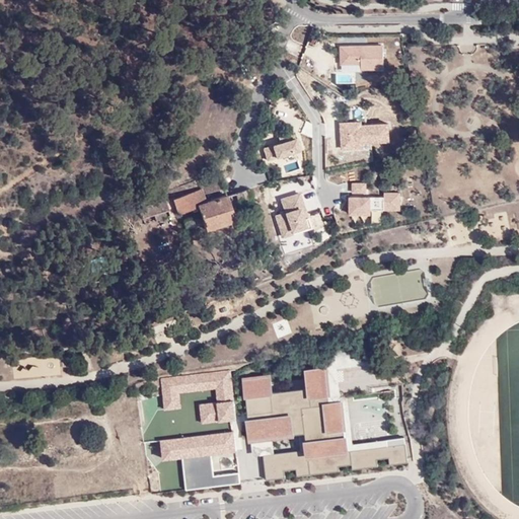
[(382,45),(341,44),(341,70),(384,71),(382,45)]
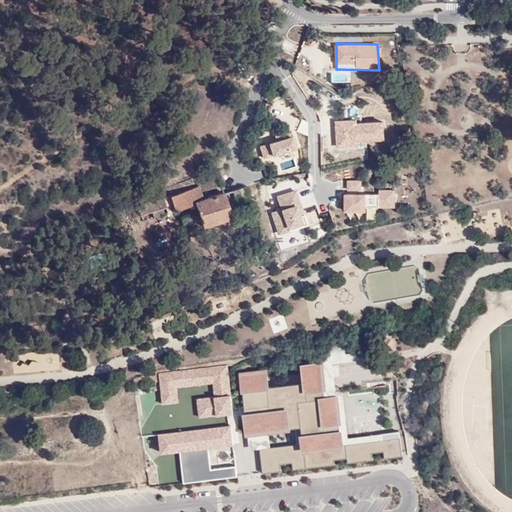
[(356,121),(335,122),(337,145),(384,144),(383,123),(356,125),(356,121)]
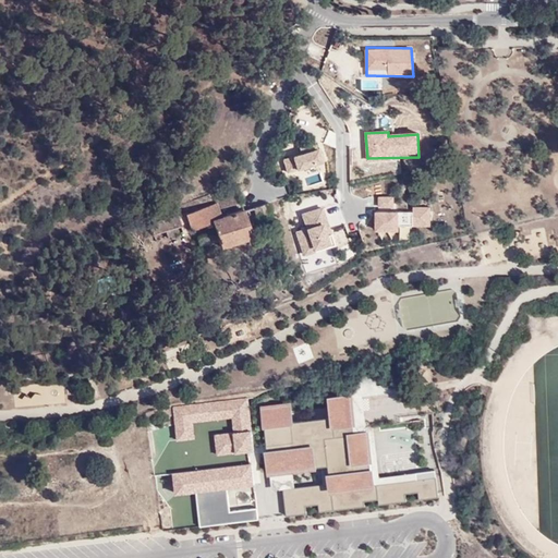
[(315,148),(291,157),(295,171),(295,174),(322,165),(315,148)]
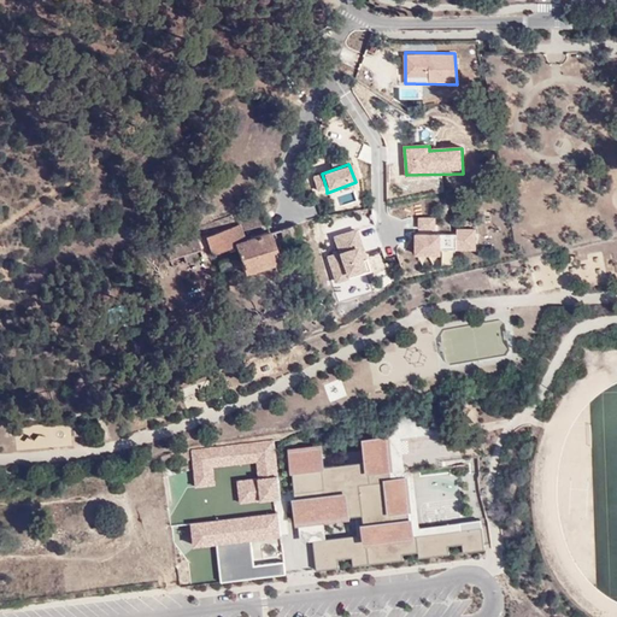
[(322,174),(311,175),(317,194),(327,189),(322,174)]
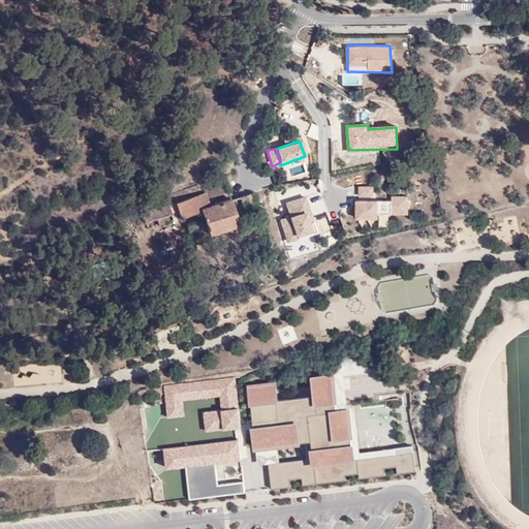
[(145,180),(135,195),(141,198),(150,184),(145,180)]
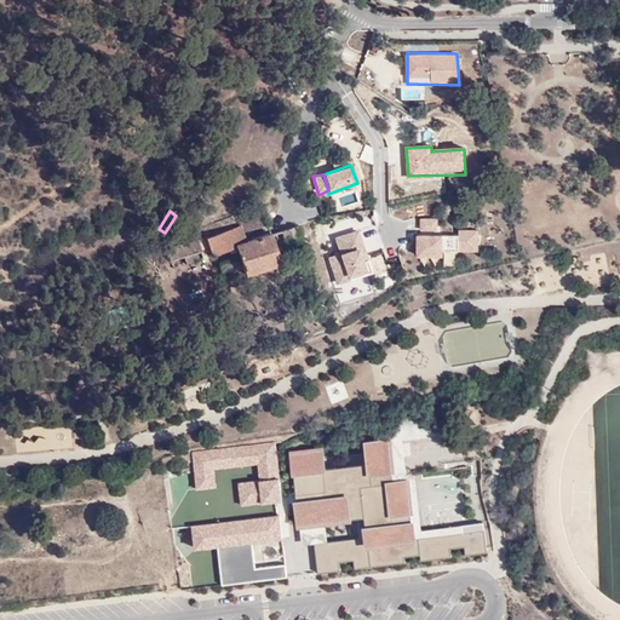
[(200,222),(202,233),(234,223),(230,212),(200,222)]
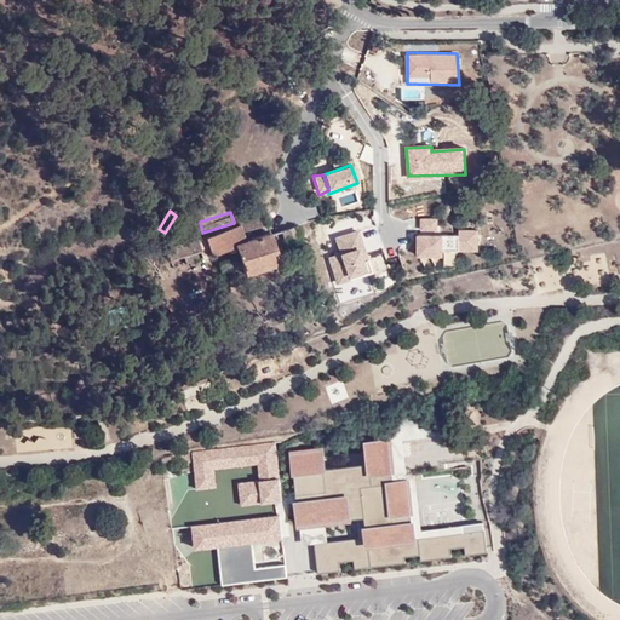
[(265,224),(262,213),(234,223),(202,233),(162,245),(166,257),(194,247),(196,256),(224,246),(225,251),(233,247),(236,256),(214,262),(218,275),(239,269),(241,273),(276,260),(268,234),(242,242),(239,233),(265,224)]
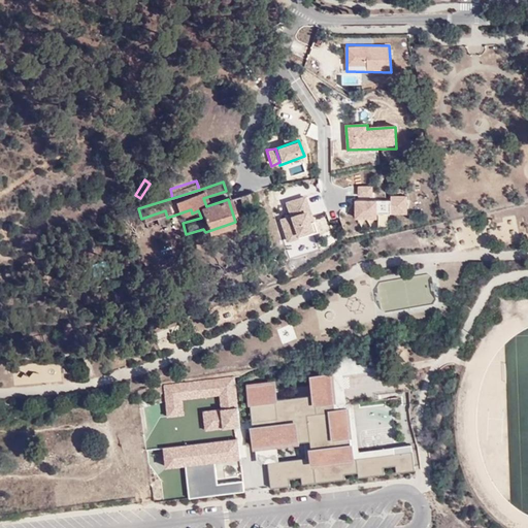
[(375,188),(358,187),(358,199),(374,201),(375,188)]
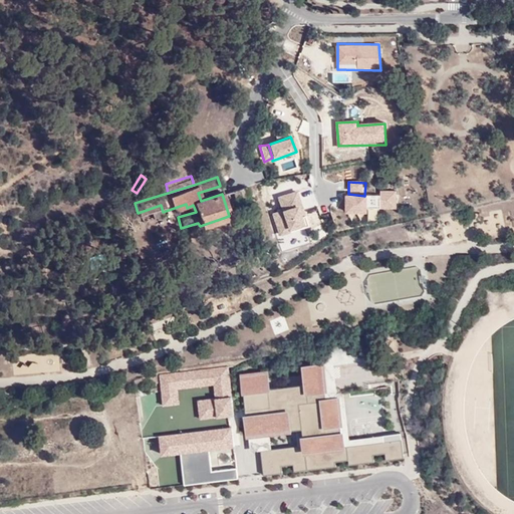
[(251,201),(247,188),(233,192),(237,205),(251,201)]
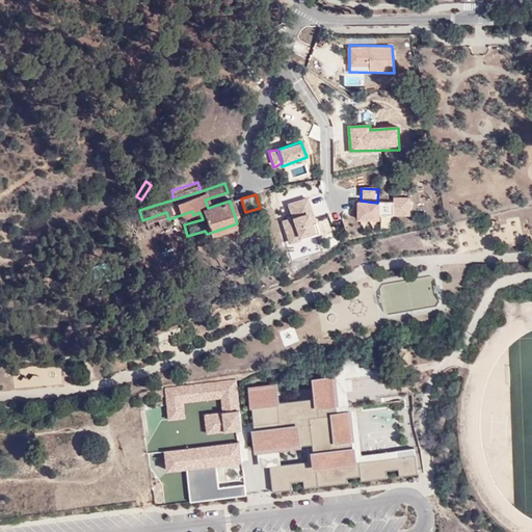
[(410,198),(395,197),(395,205),(396,217),(411,217),(410,198)]
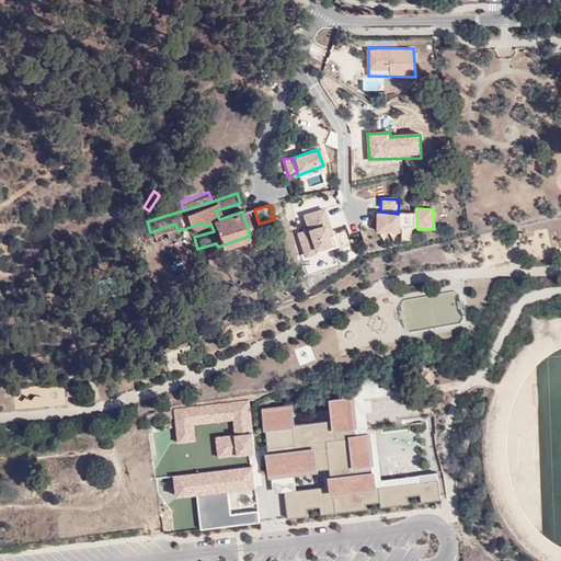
[(301,214),(307,231),(324,228),(328,238),(332,237),(322,209),(301,214)]
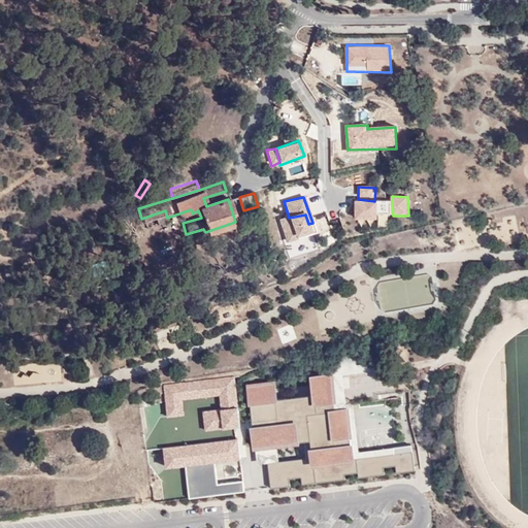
[(377,203),(356,201),(357,224),(377,223),(377,215),(377,203)]
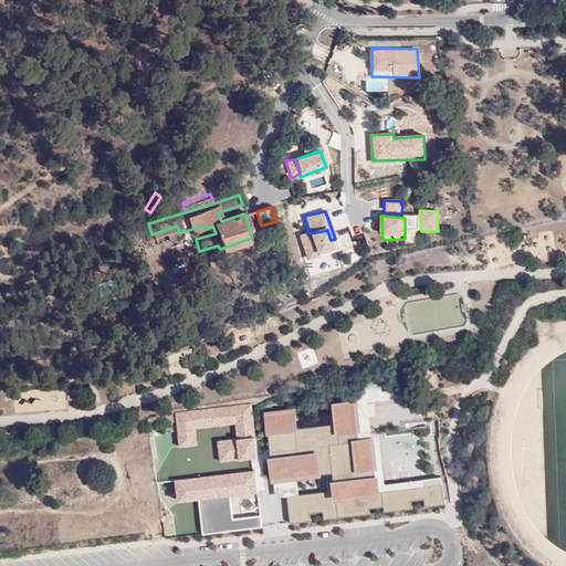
[(420,218),(405,218),(405,230),(421,231),(420,218)]
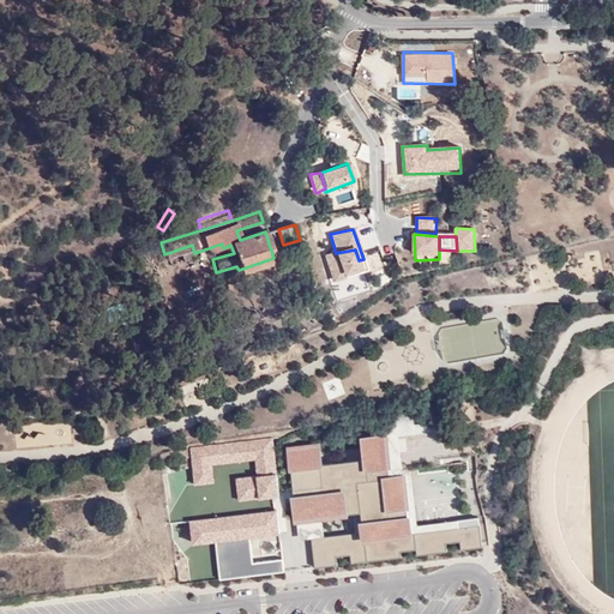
[(355,250),(336,253),(343,280),(362,275),(359,260),(355,250)]
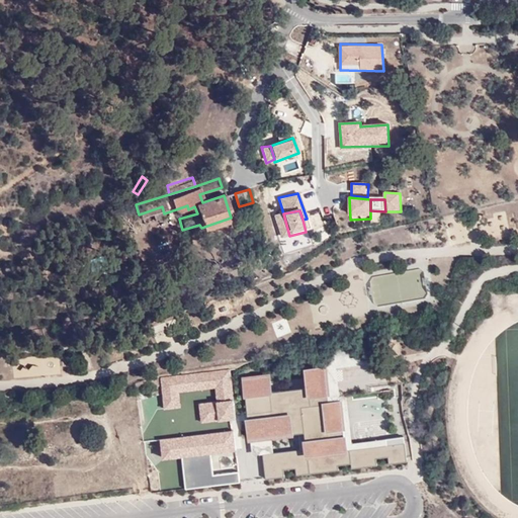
[(283,213),(273,214),(280,238),(289,236),(283,213)]
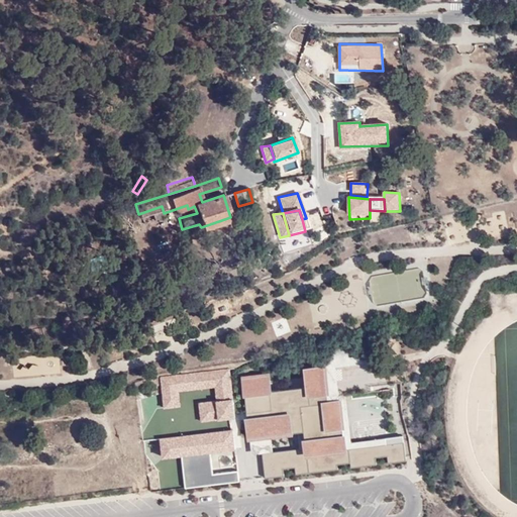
[(305,384),(269,389),(272,405),(245,409),(247,436),(304,428),(307,450),(348,446),(341,395),(328,397),(325,362),(303,364),(305,384)]
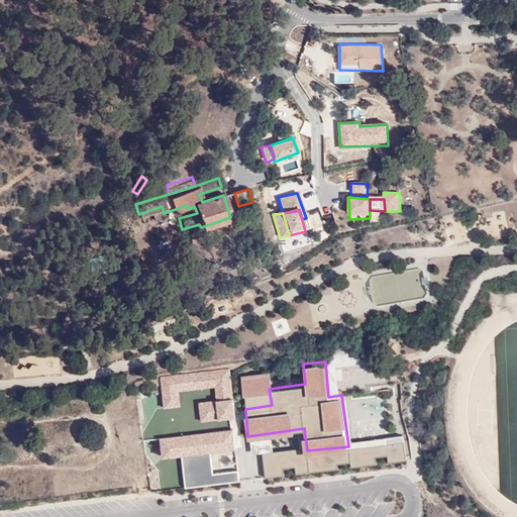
[(166,408),(181,406),(180,391),(216,387),(218,401),(199,403),(202,420),(236,416),(230,369),(162,377),(166,408)]
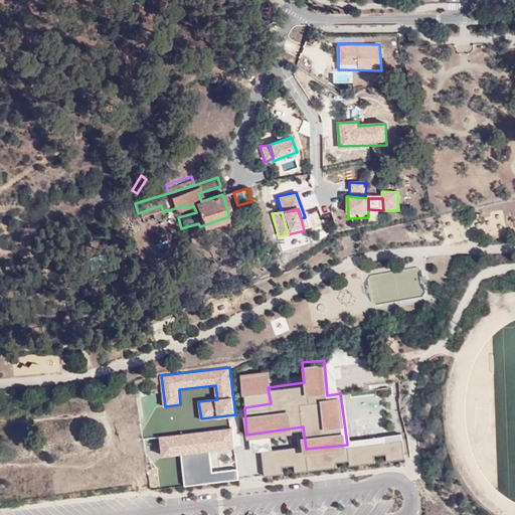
[(184,488),(238,483),(237,470),(212,472),(210,455),(234,453),(232,431),(159,438),(161,461),(181,459),(184,488)]
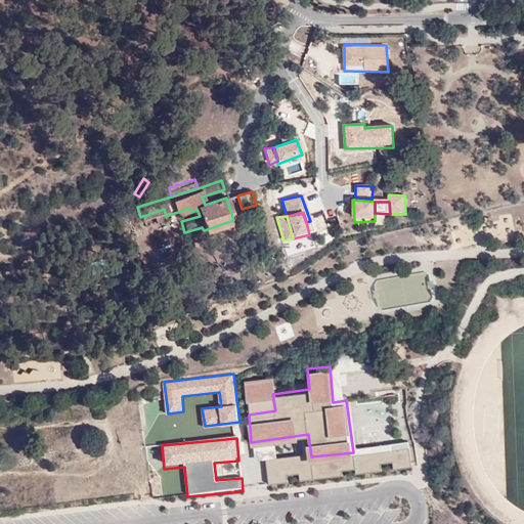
[(409,446),(353,452),(355,471),(381,468),(380,461),(393,460),(393,466),(411,465),(409,446)]
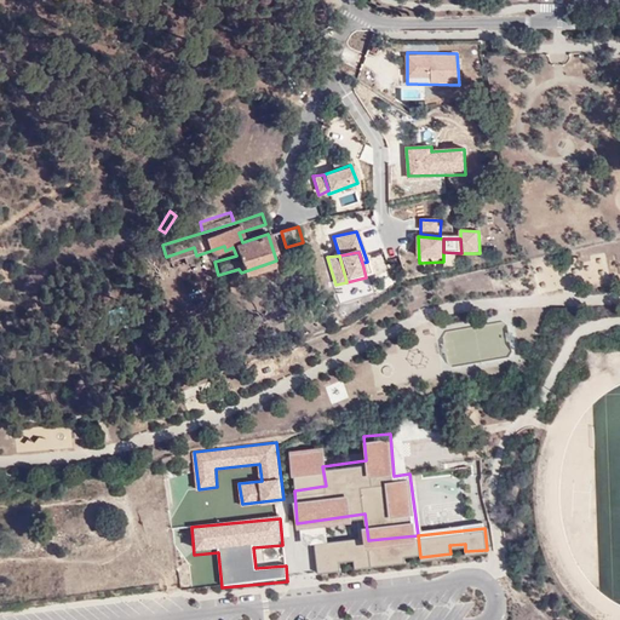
[(418,535),(368,540),(371,564),(405,560),(403,552),(420,552),(418,535)]
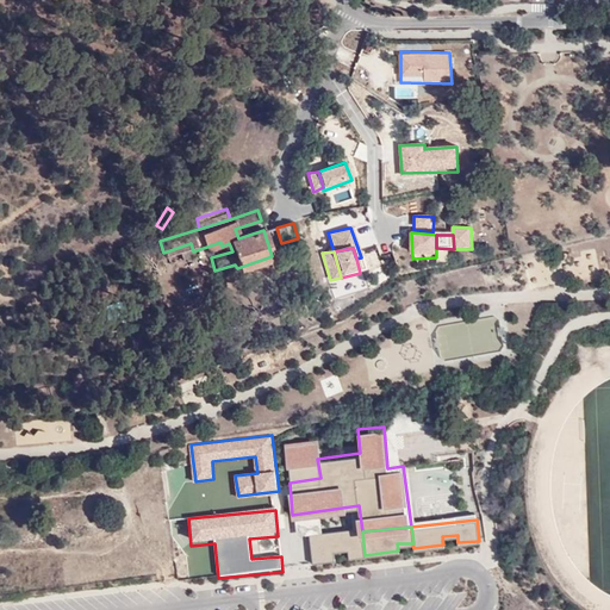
[(349,528),(310,533),(313,560),(334,558),(334,549),(348,548),(349,556),(365,555),(362,531),(349,533),(349,528)]
